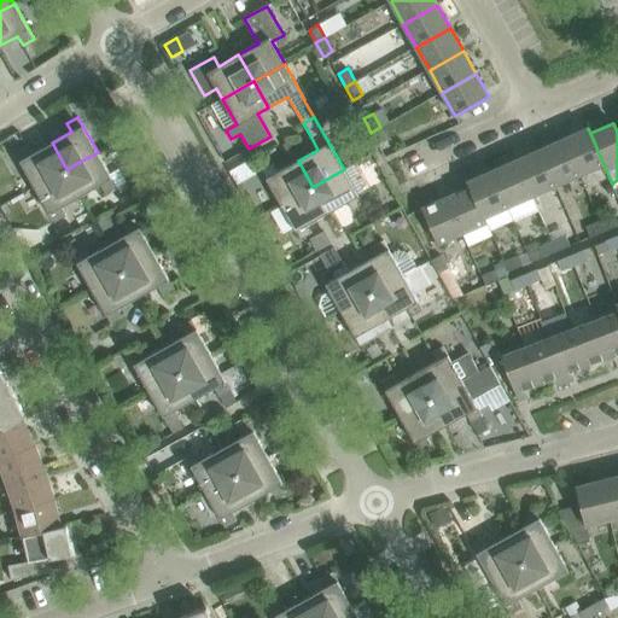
[(380,127),(371,133),(378,145),(388,140),(380,127)]
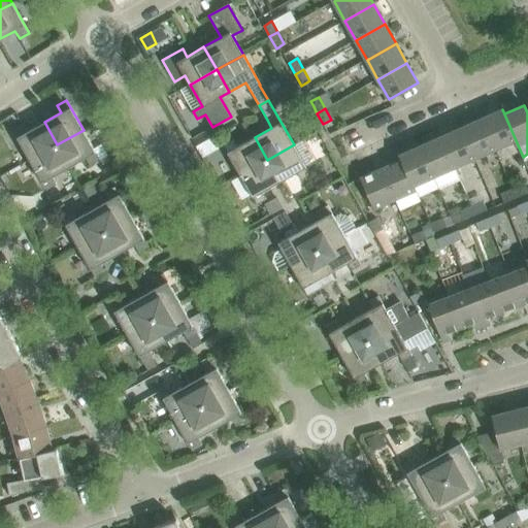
[(502,109),(482,119),(495,149),(515,140),(517,144),(523,157),(502,109)]
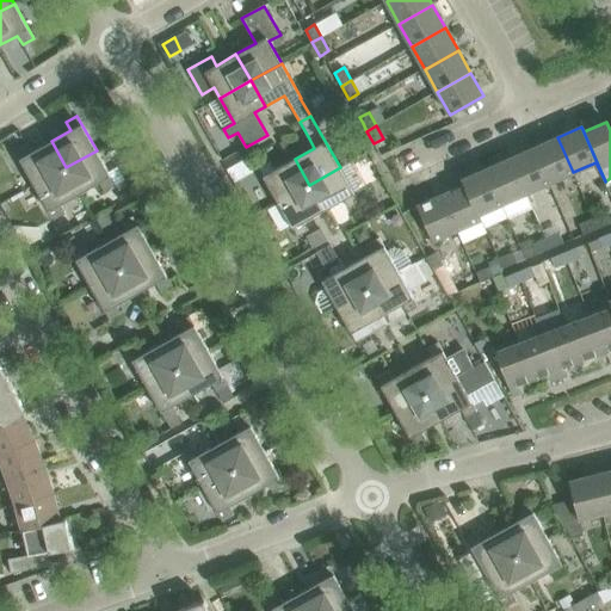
[(557,137),(534,148),(549,183),(573,172),(557,137)]
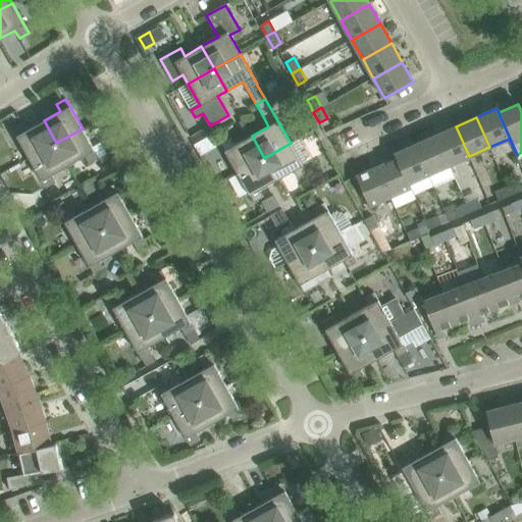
[(27,131),(22,122),(13,128),(30,158),(56,143),(44,120),(27,131)]
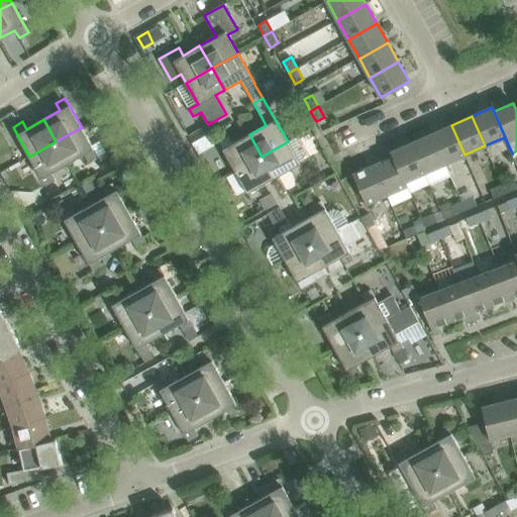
[(451,125),(431,134),(444,164),(464,154),(451,125)]
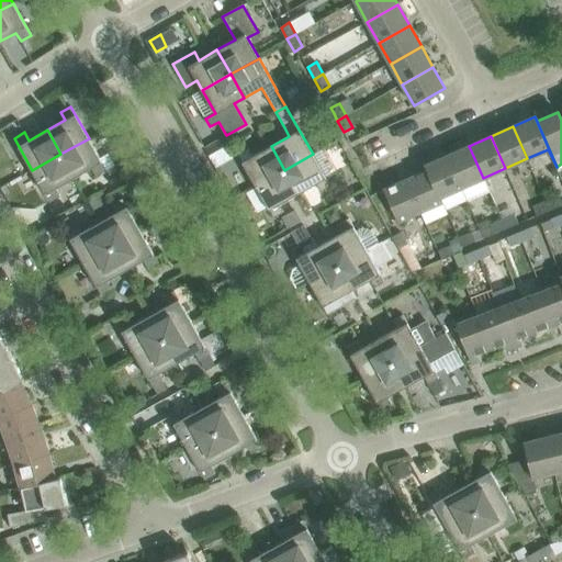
[(89,138),(60,154),(74,178),(91,168),(97,176),(107,170),(89,138)]
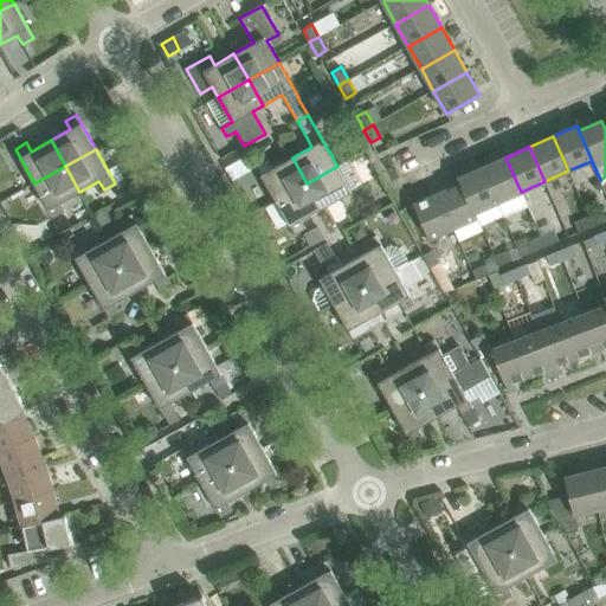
[(257,166),(276,200),(307,184),(292,158),(272,168),(268,160),(257,166)]
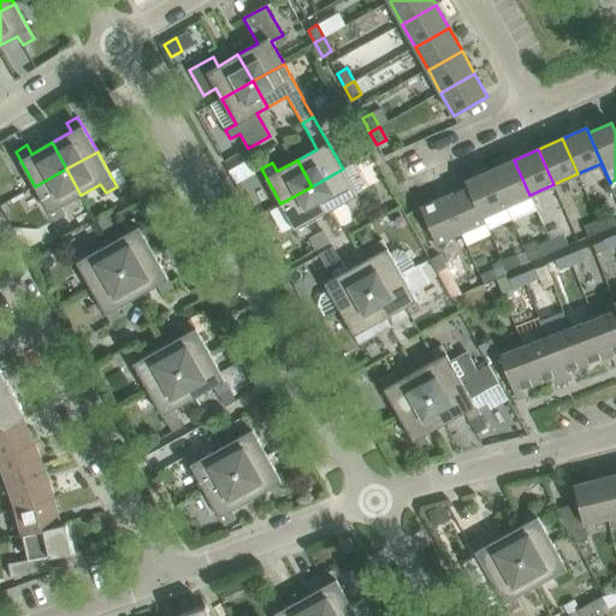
[(514,160),(490,170),(505,206),(529,195),(514,160)]
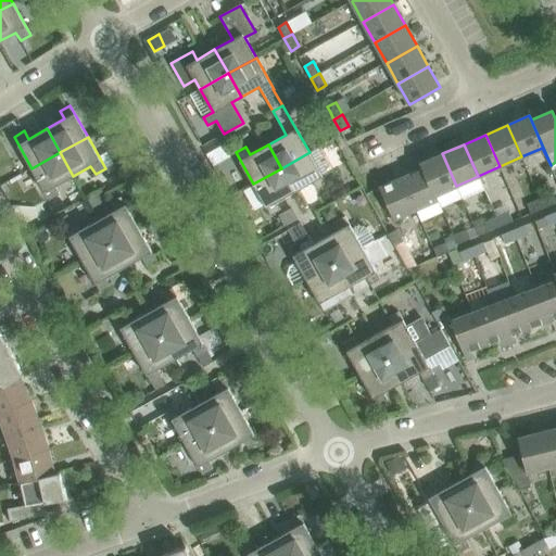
[(60,152),(32,168),(49,200),(60,194),(54,186),(73,176),(60,152)]
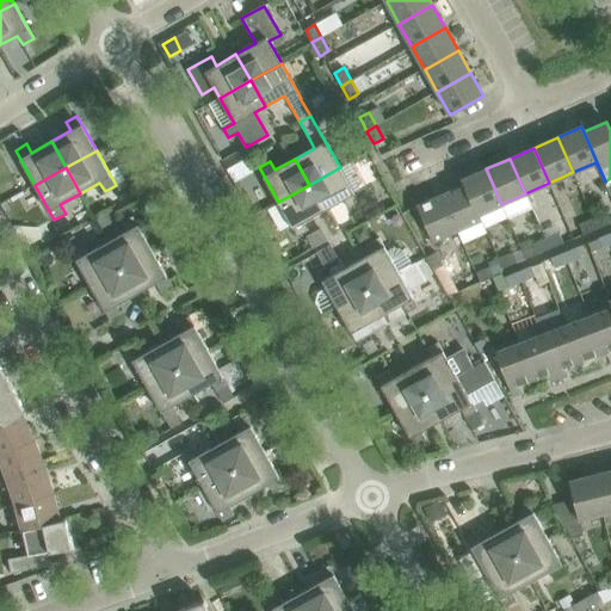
[(340,167),(309,185),(323,211),(343,199),(347,209),(359,202),(340,167)]
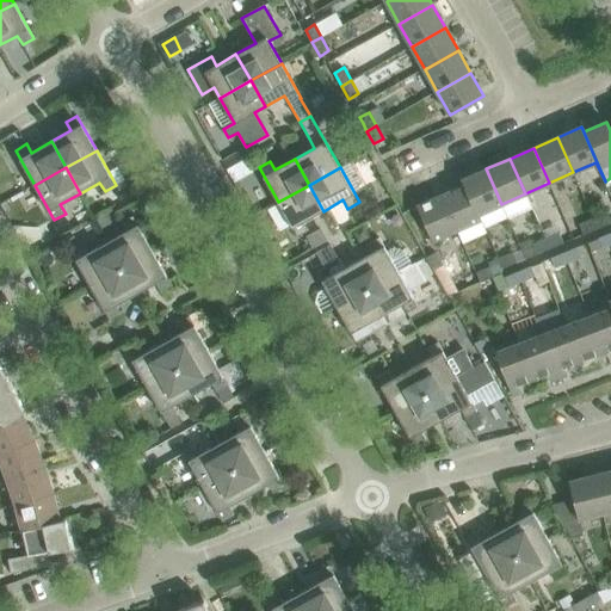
[(486,168),(462,179),(481,220),(479,214),(501,204),(486,168)]
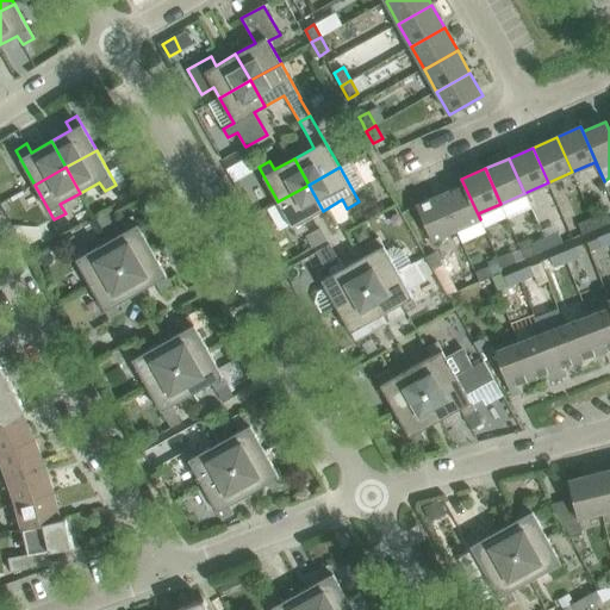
[(464,185),(441,195),(456,230),(480,219),(461,179),(461,180),(464,185)]
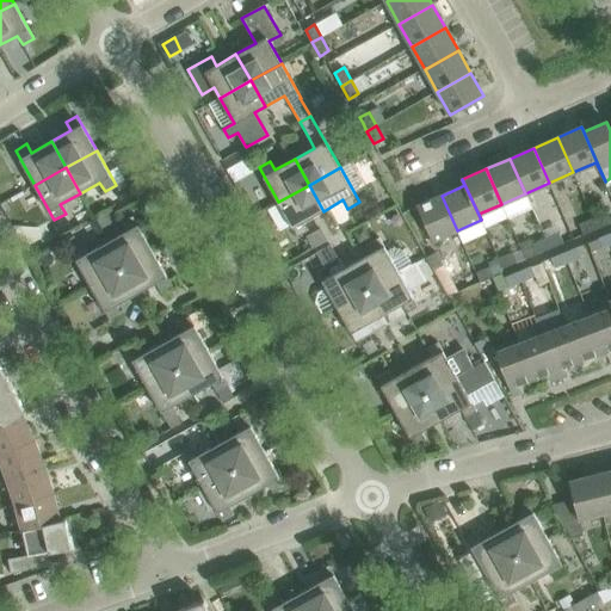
[(115,186),(119,195),(129,190),(124,181),(115,186)]
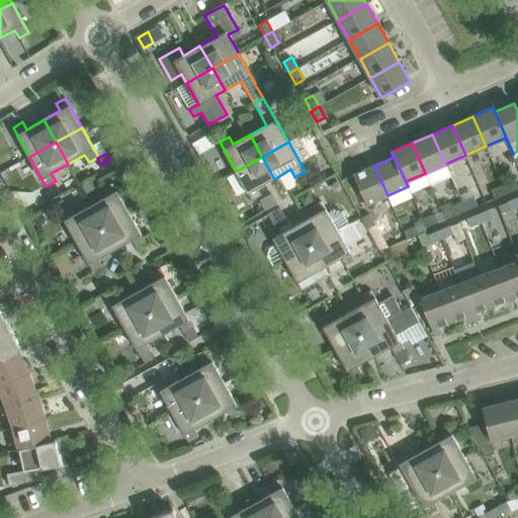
[(262,157),(236,171),(252,201),(262,195),(257,188),(274,179),(262,157)]
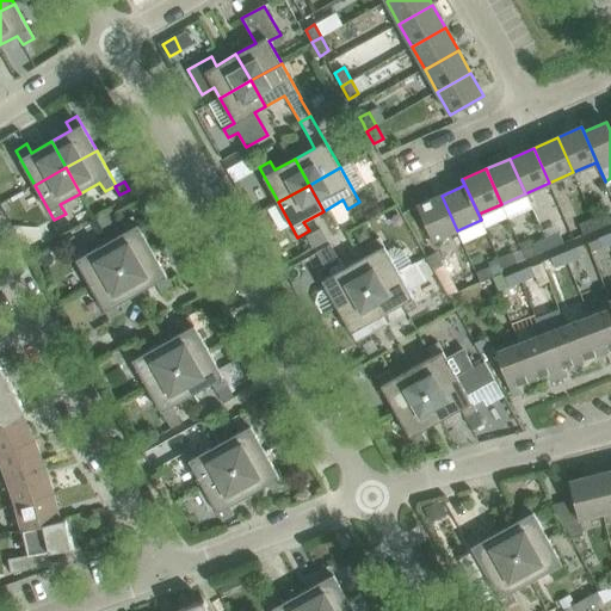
[(418,205),(427,228),(433,241),(457,230),(442,196),(418,205)]
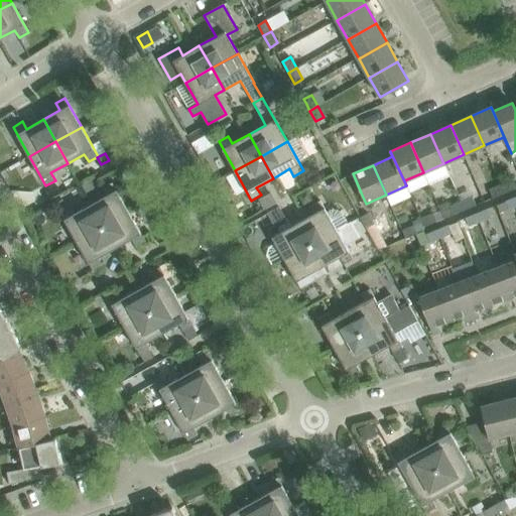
[(82,185),(86,192),(95,187),(90,180),(82,185)]
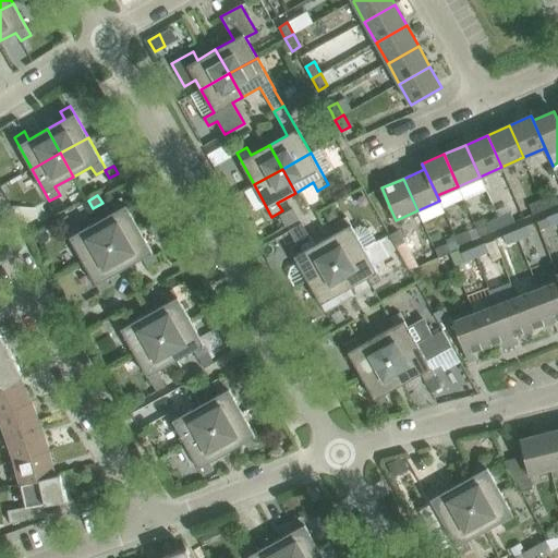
[(557,203),(555,195),(541,201),(545,209),(557,203)]
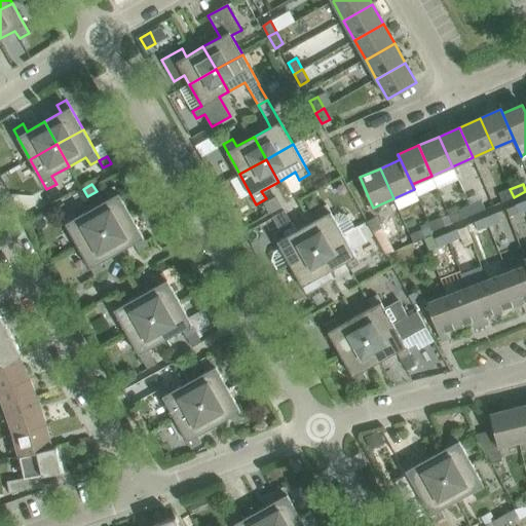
[(109,199),(92,209),(105,231),(132,216),(114,186),(105,191),(109,199)]
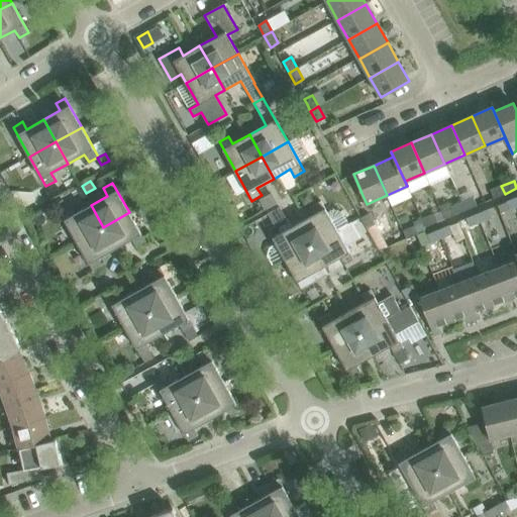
[(505,194),(501,186),(490,190),(494,199),(505,194)]
